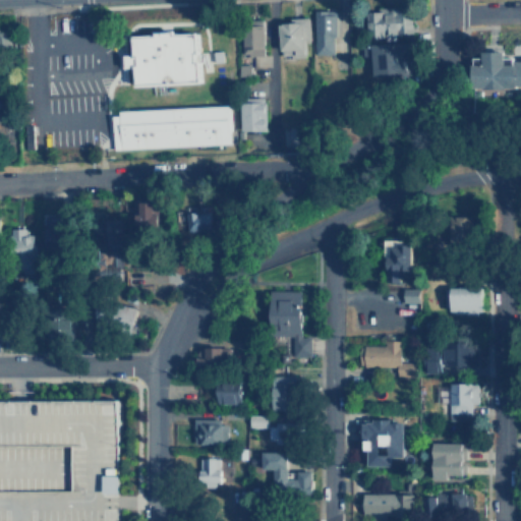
[(315,8),(313,55),(336,56),(337,13),(333,13),(333,8),(315,8)]
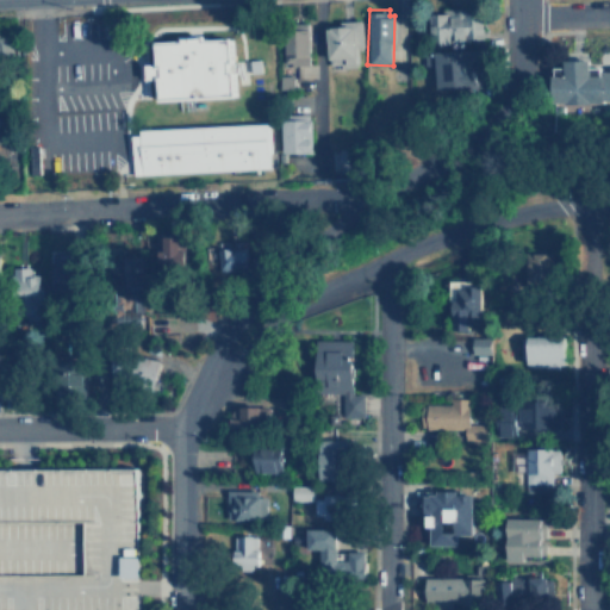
[(483,41),(483,19),(474,19),(473,10),(428,11),(429,42),(483,41)]
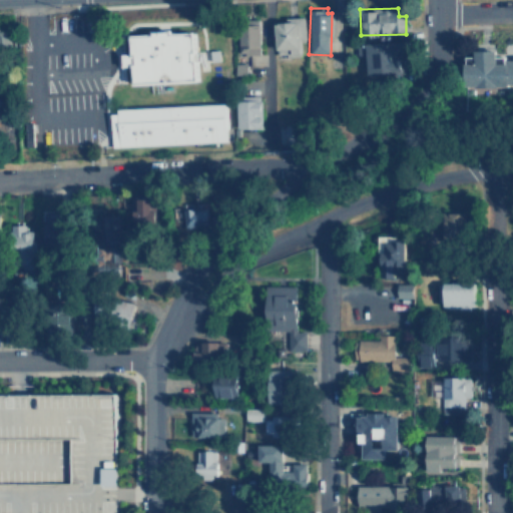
[(277,22),(280,22),(281,21),(287,20),(287,16),(306,15),(307,40),(304,41),(305,56),(290,57),(290,59),(274,59),(273,53),(278,52),(277,22)]
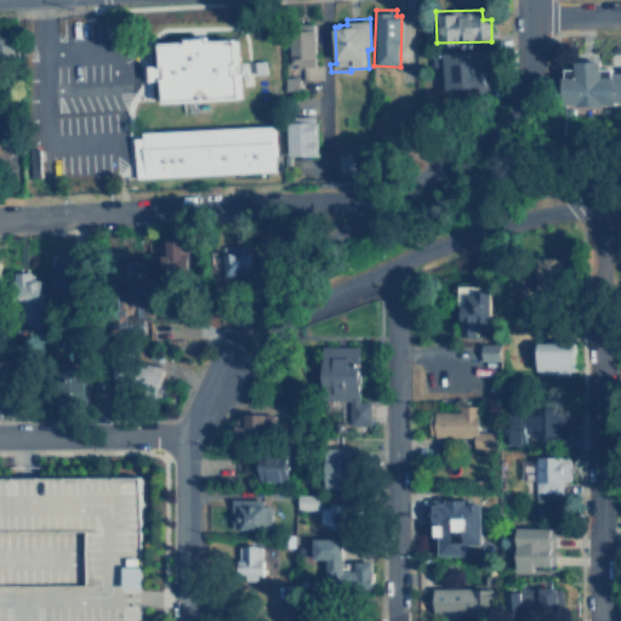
[(12,30),(0,29),(0,55),(11,56),(12,30)]
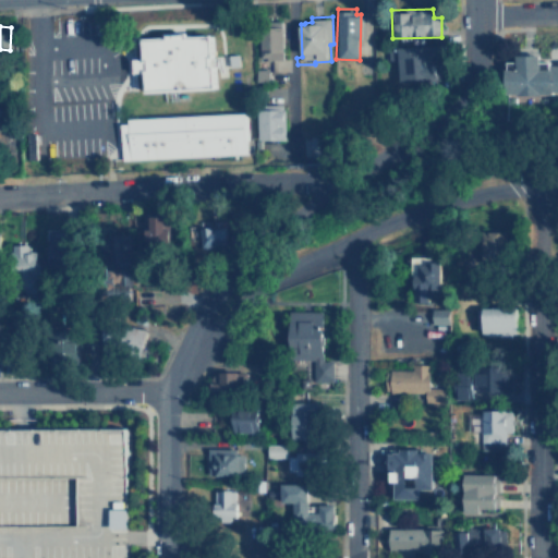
[(284,27),(262,26),(261,58),(283,58),(284,27)]
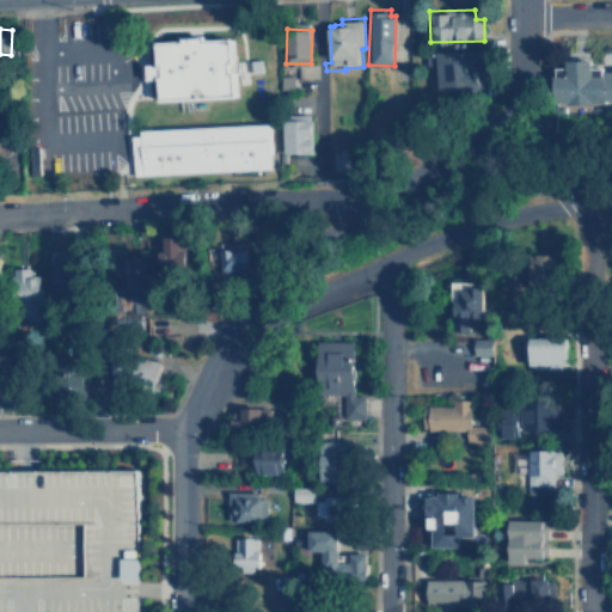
[(160,99),(236,95),(232,35),(157,40),(158,62),(146,63),(147,79),(159,79),(160,99)]
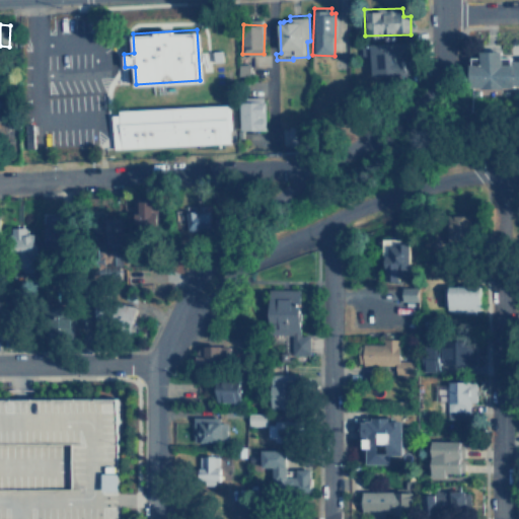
[(404,73),(403,43),(361,44),(361,57),(371,57),(371,73),(404,73)]
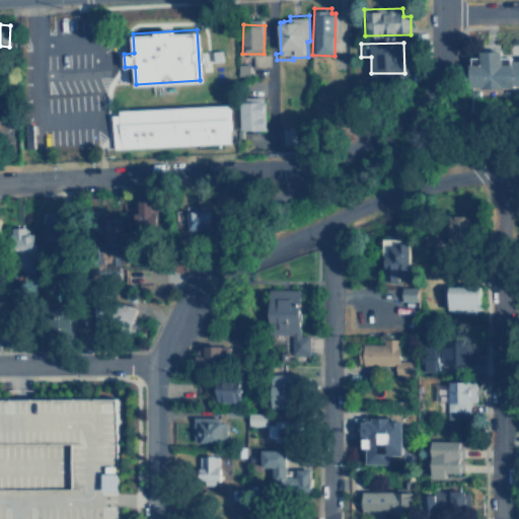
[(518,86),(518,60),(502,61),(501,51),(479,51),(479,64),(467,64),(468,87),(518,86)]
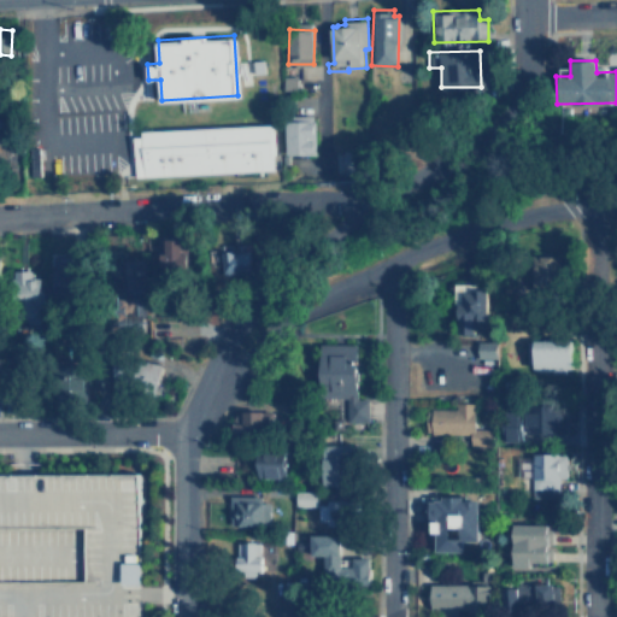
[(285,153),(313,154),(315,116),(286,115),(285,153)]
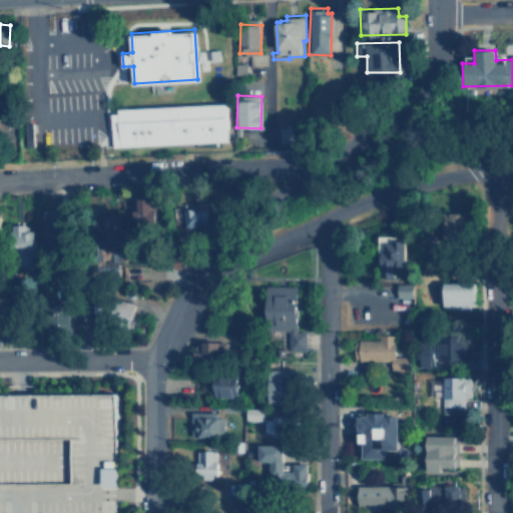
[(227,141),(226,103),(117,107),(118,131),(111,131),(112,145),(227,141)]
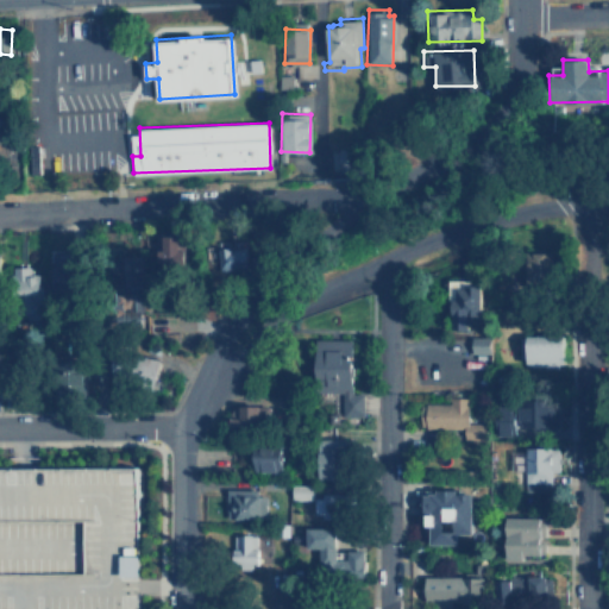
[(339,170),(358,170),(358,149),(339,149),(339,170)]
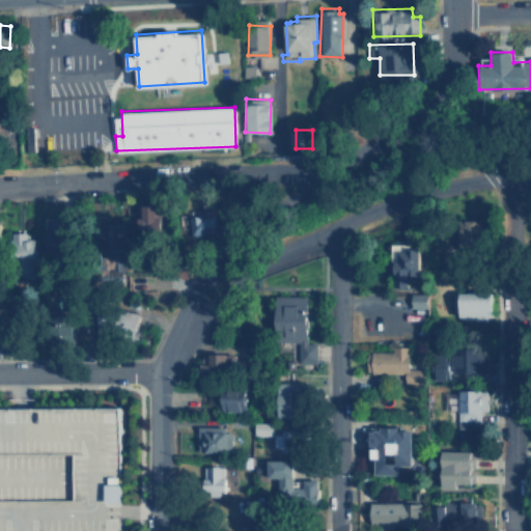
[(139,231),(162,231),(163,205),(144,204),(144,216),(139,216),(139,231)]
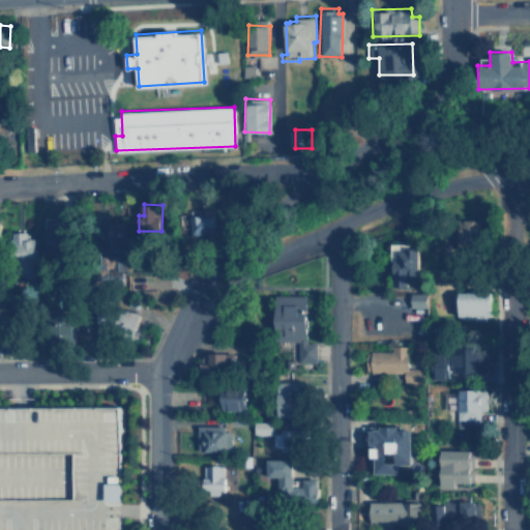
[(190,236),(216,235),(215,215),(190,215),(190,236)]
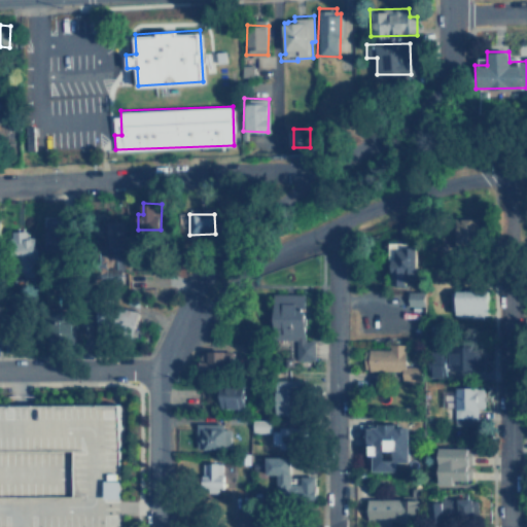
[(67,217),(47,217),(46,252),(66,252),(67,217)]
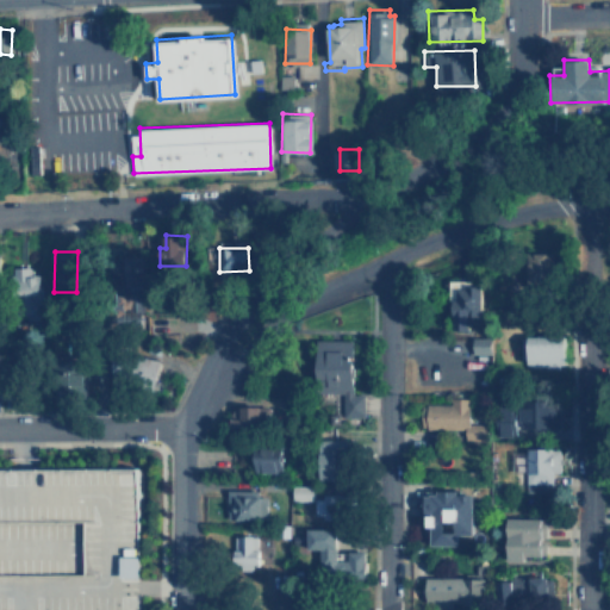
[(549,251),(529,253),(530,282),(552,281),(549,251)]
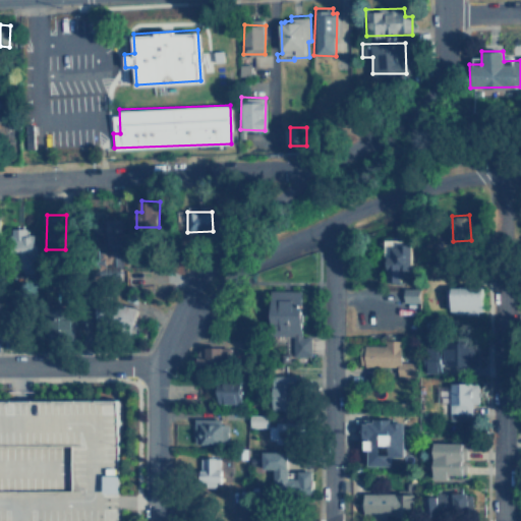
[(27,228),(12,228),(13,259),(36,258),(36,234),(27,234),(27,228)]
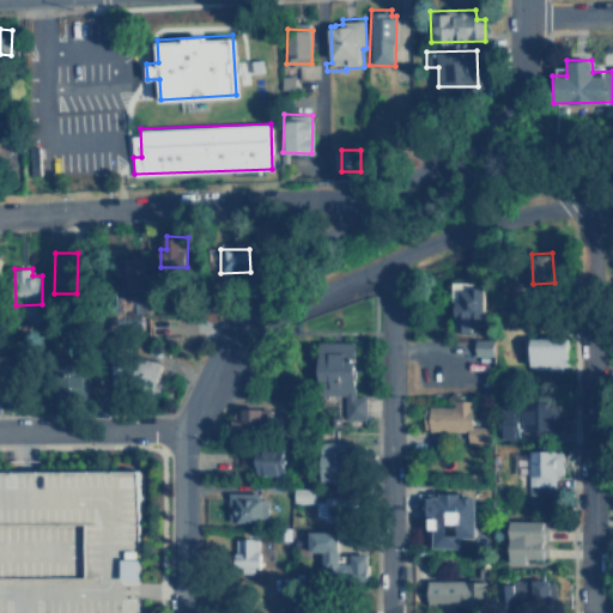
[(485,287),(459,286),(456,331),(484,332),(485,287)]
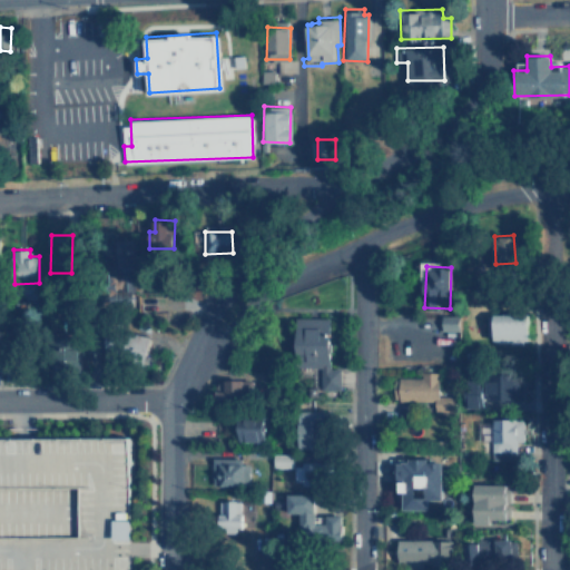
[(493,313),(492,343),(517,343),(517,338),(529,340),(529,314),(493,313)]
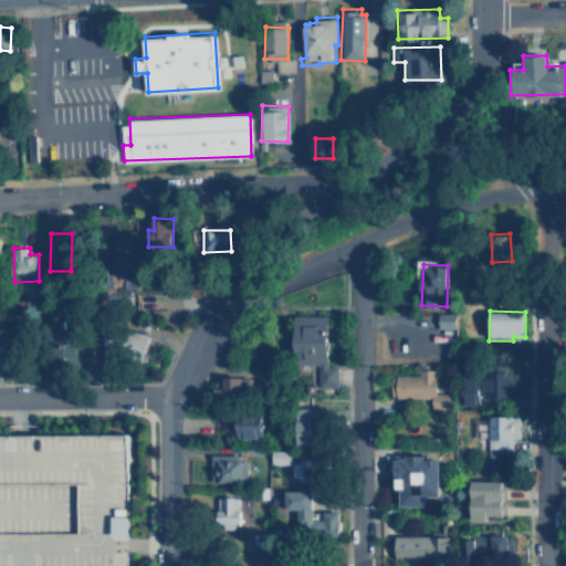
[(454,313),(438,313),(438,328),(454,328),(454,313)]
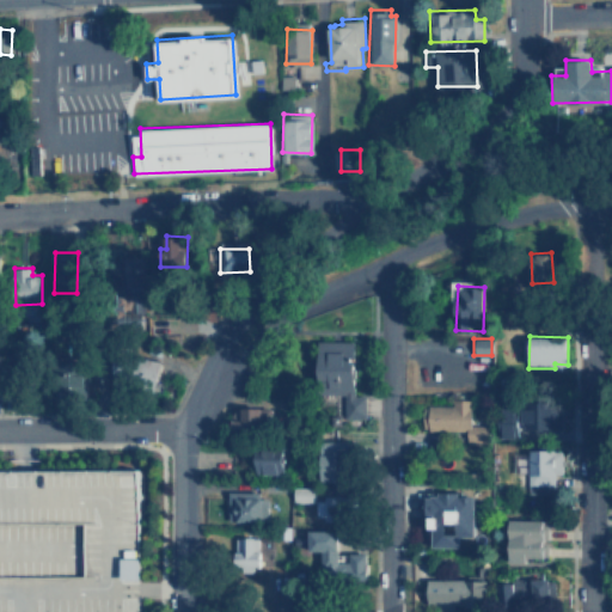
[(355,340),(318,341),(319,393),(343,392),(343,418),(365,417),(363,395),(356,395),(355,340)]
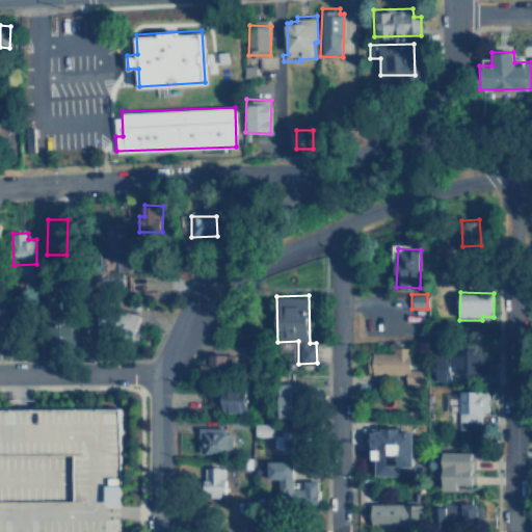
[(97,331),(134,339),(139,314),(101,307),(97,331)]
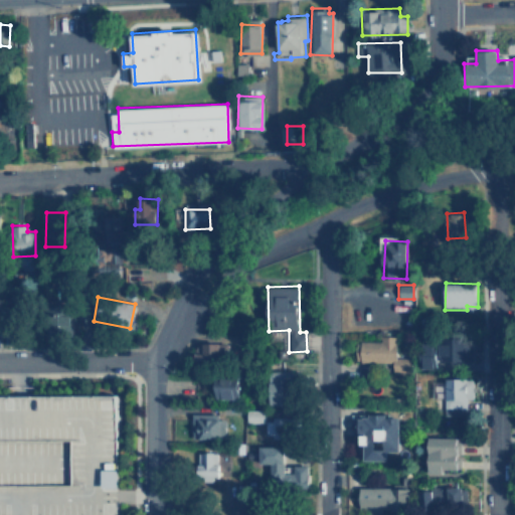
[(52,330),(70,331),(71,313),(53,312),(52,330)]
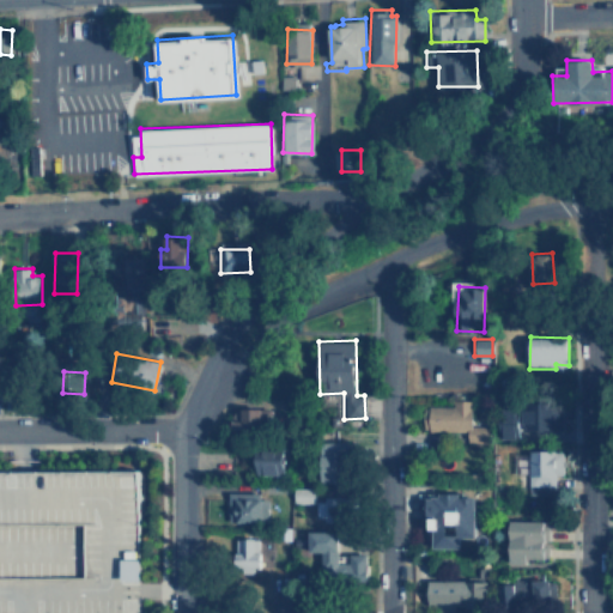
[(472,400),(453,400),(453,406),(423,406),(423,430),(466,431),(466,442),(489,442),(489,425),(472,425),(472,400)]
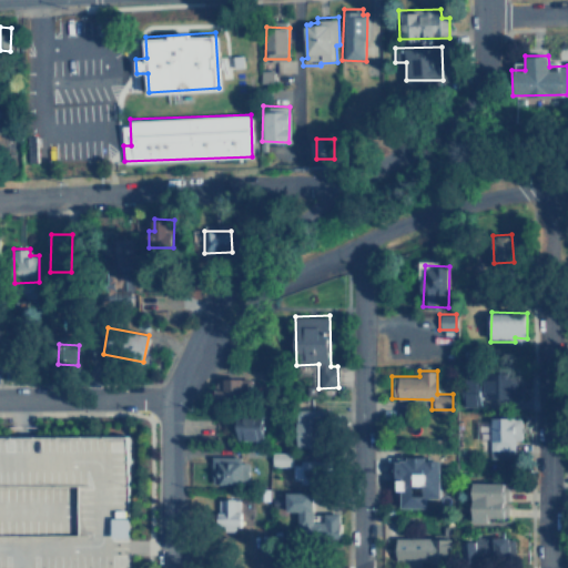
[(467,378),(467,391),(466,391),(466,406),(483,406),(483,401),(520,399),(519,372),(500,372),(500,377),(467,378)]
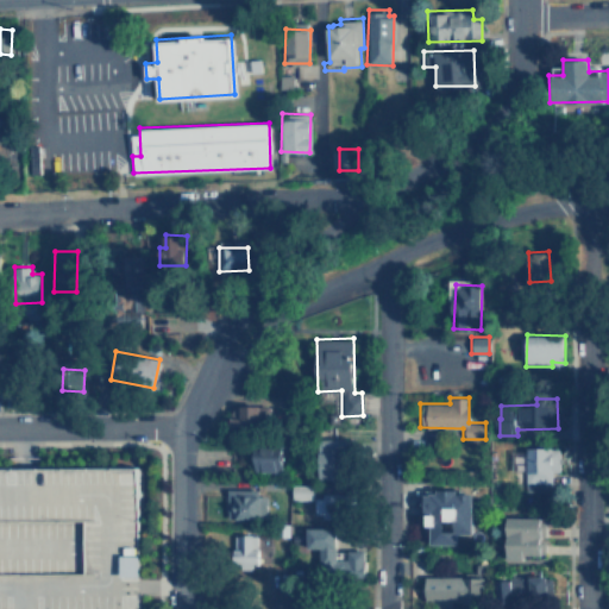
[(231,416),(231,427),(257,427),(257,416),(268,416),(268,405),(240,405),(240,416),(231,416)]
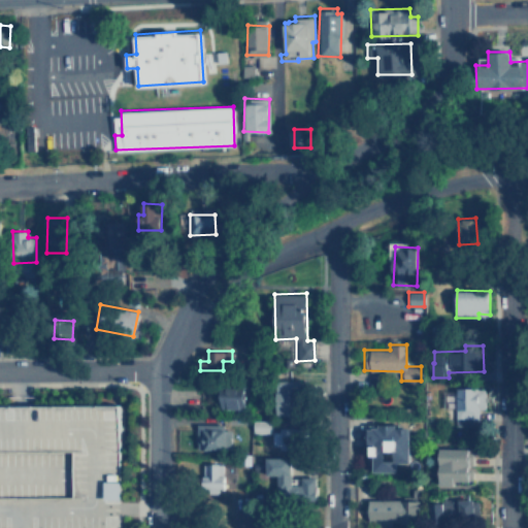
[(276,415),(297,414),(296,380),(274,381),(276,415)]
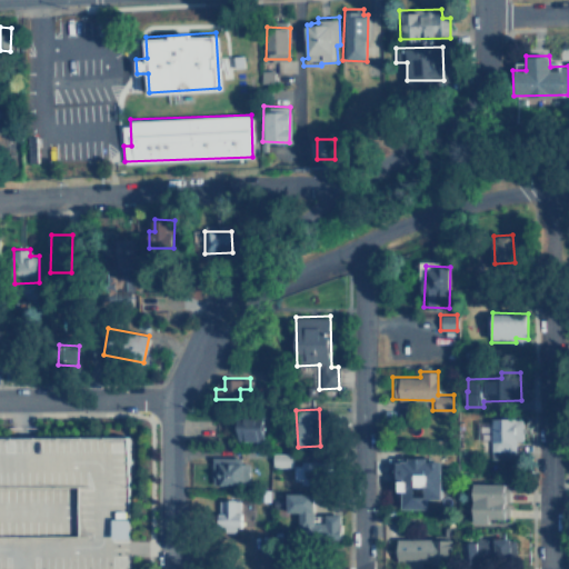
[(491,417),(491,451),(502,452),(502,457),(515,458),(515,440),(521,440),(522,418),(491,417)]
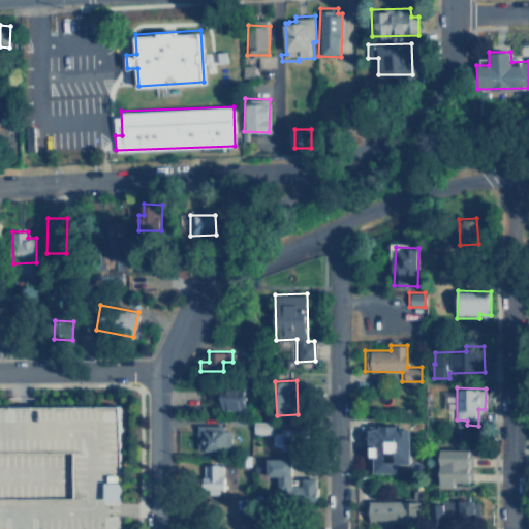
[(246,389),(207,389),(207,407),(246,408),(246,389)]
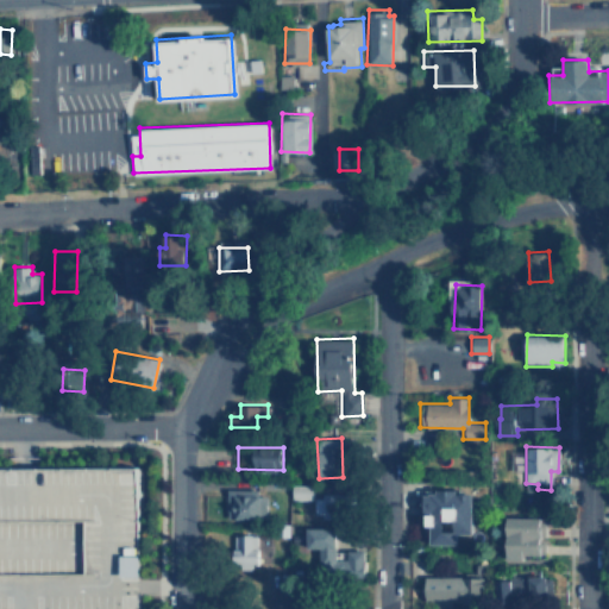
[(0,463),(0,608),(135,608),(136,585),(137,463),(13,463),(0,463)]
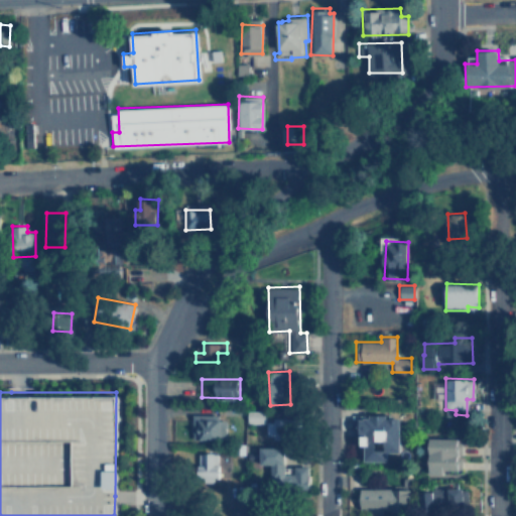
[(246,422),(265,422),(265,410),(247,409),(246,422)]
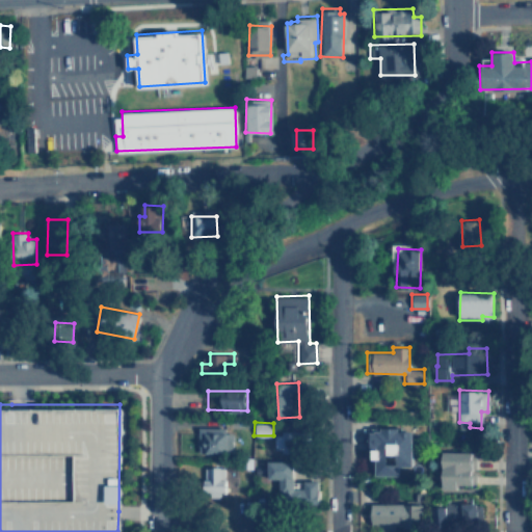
[(198,453),(231,453),(231,428),(198,428),(198,453)]
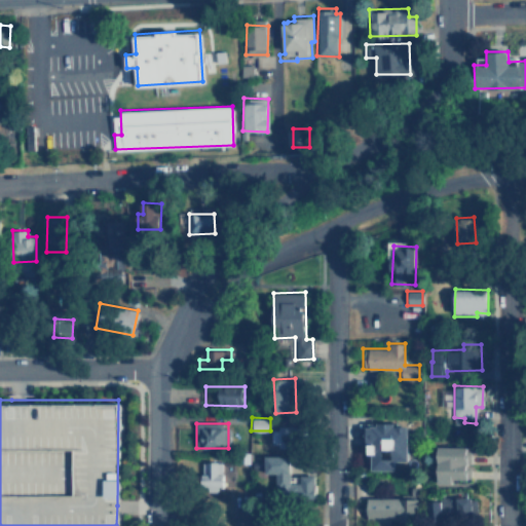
[(408,460),(409,424),(363,424),(363,443),(371,444),(370,470),(395,470),(395,459),(408,460)]
